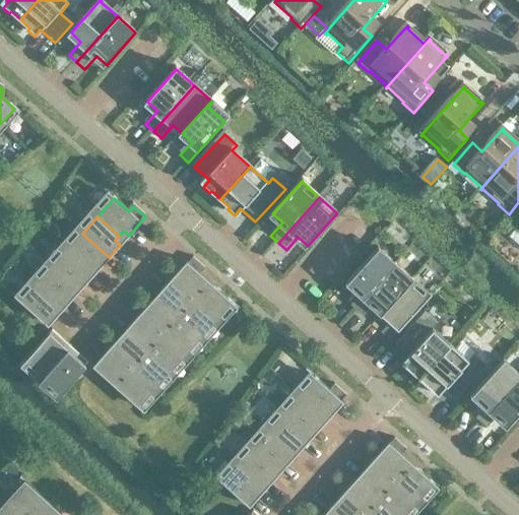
[(109,257),(82,234),(66,251),(88,269),(92,265),(98,270),(109,257)]
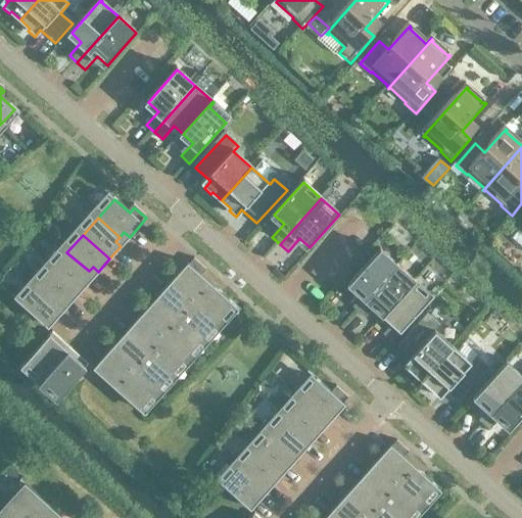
[(349,307),(358,313),(398,268),(380,251),(351,284),(362,293),(349,307)]
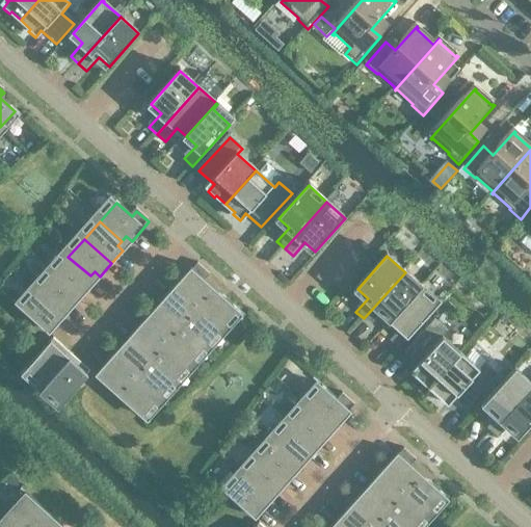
[(85,281),(90,275),(68,257),(52,274),(80,298),(91,286),(85,281)]
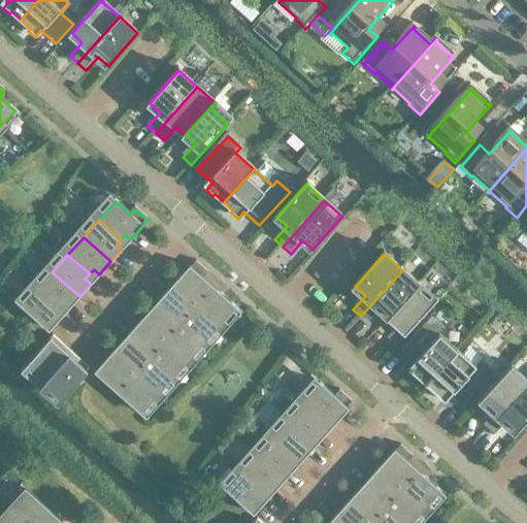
[(140,416),(235,311),(236,309),(203,281),(208,274),(197,264),(177,286),(182,290),(174,298),(170,295),(151,317),(155,321),(143,333),(139,330),(119,352),(124,356),(111,368),(107,364),(96,376),(140,416)]
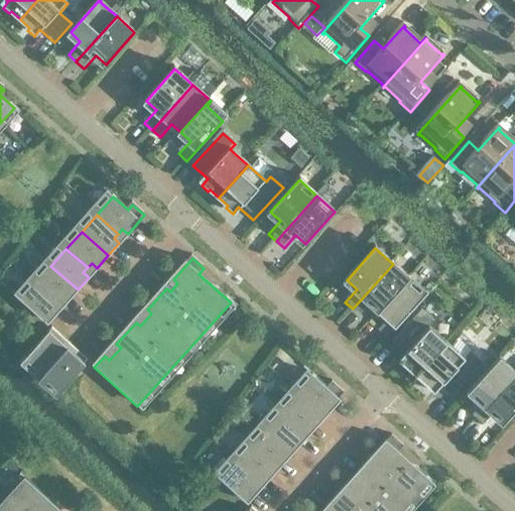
[(393,264),(353,308),(360,315),(372,303),(381,311),(410,279),(393,264)]
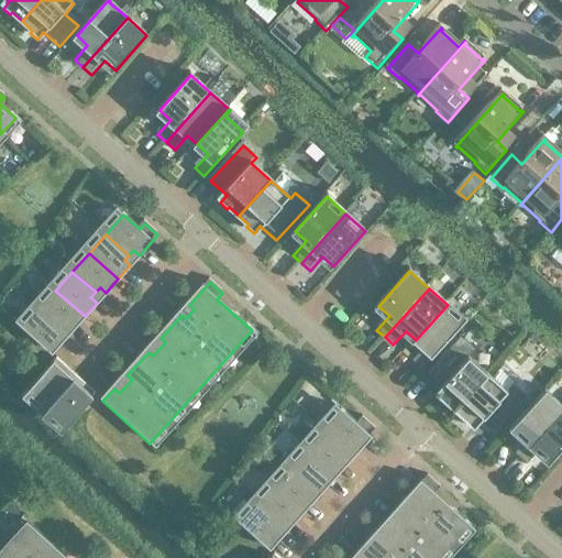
[(85,316),(55,291),(39,309),(62,329),(67,325),(73,330),(85,316)]
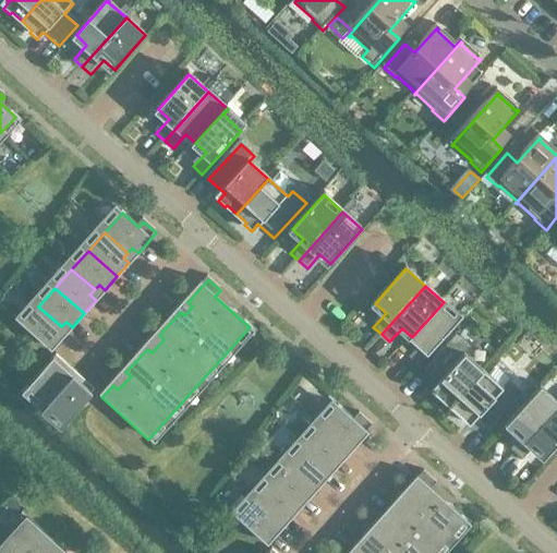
[(444,302),(412,337),(422,346),(410,360),(419,368),(462,320),(444,302)]
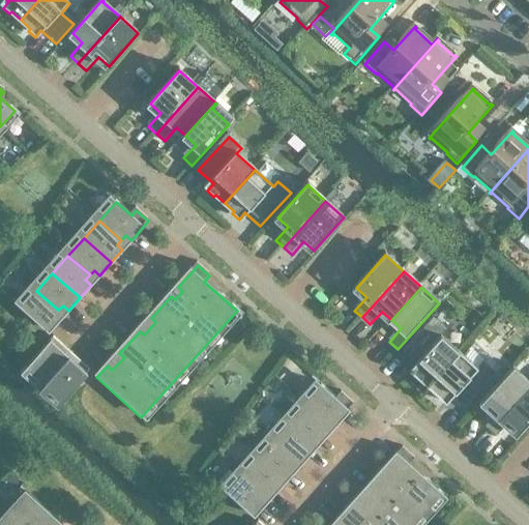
[(58,310),(36,291),(20,309),(48,333),(59,320),(54,315),(58,310)]
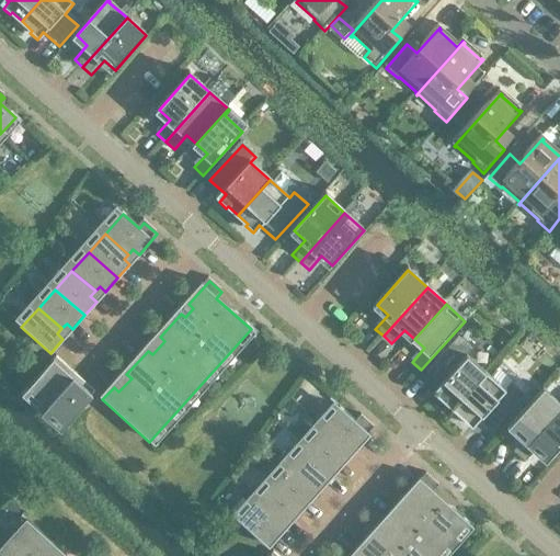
[(445,401),(455,410),(487,375),(467,358),(472,352),(459,340),(427,375),(443,390),(436,397),(443,404),(445,401)]
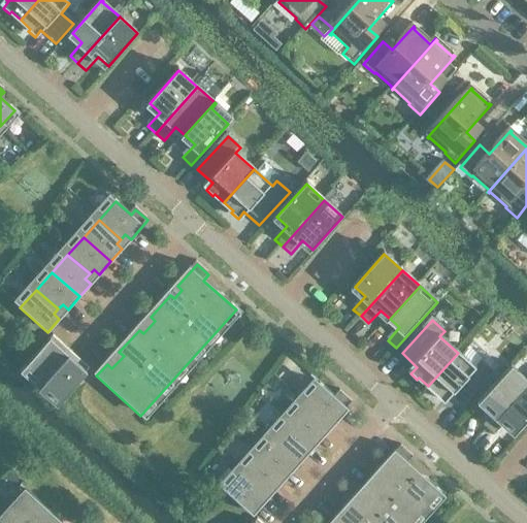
[(71,354),(54,338),(26,369),(43,385),(71,354)]
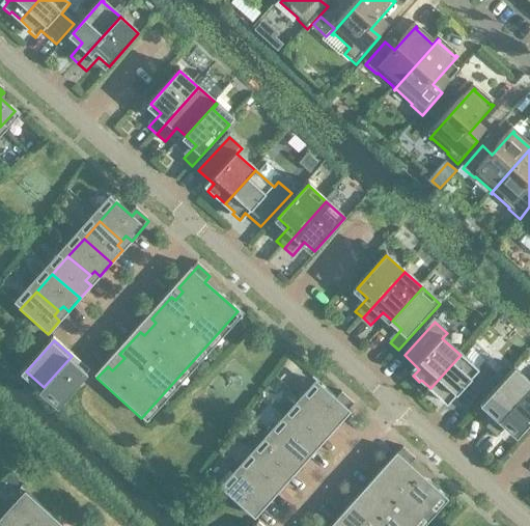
[(461,355),(430,388),(440,396),(439,398),(445,405),(451,397),(466,411),(497,378),(484,366),(479,371),(461,355)]
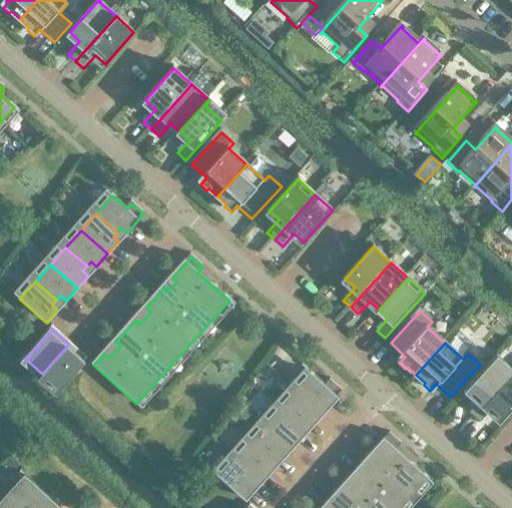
[(88,361),(69,344),(42,374),(61,391),(88,361)]
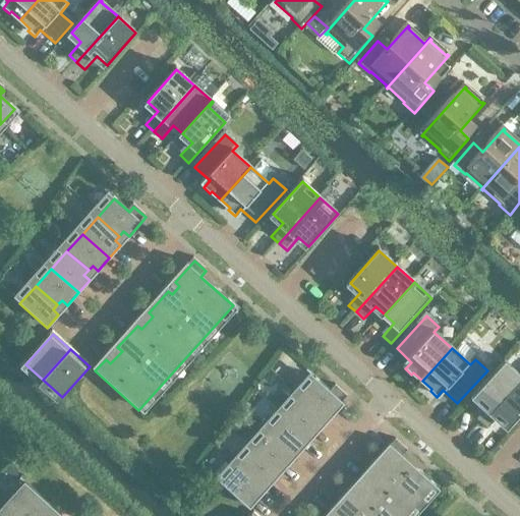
[(473,417),(481,424),(519,381),(519,377),(504,362),(475,395),(484,404),(473,417)]
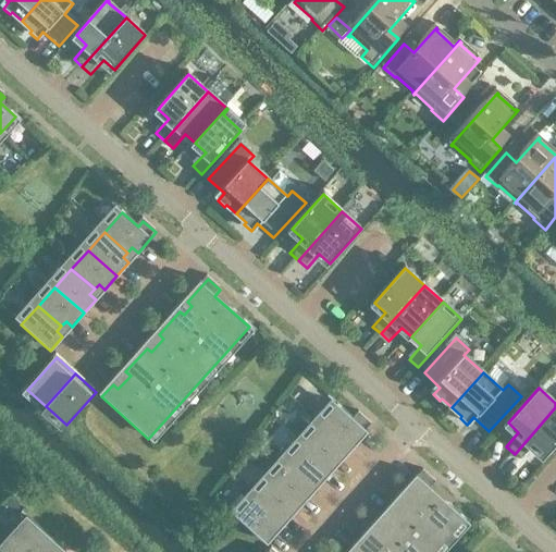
[(354,420),(337,406),(320,426),(343,446),(348,441),(354,446),(372,426),(359,415),(354,420)]
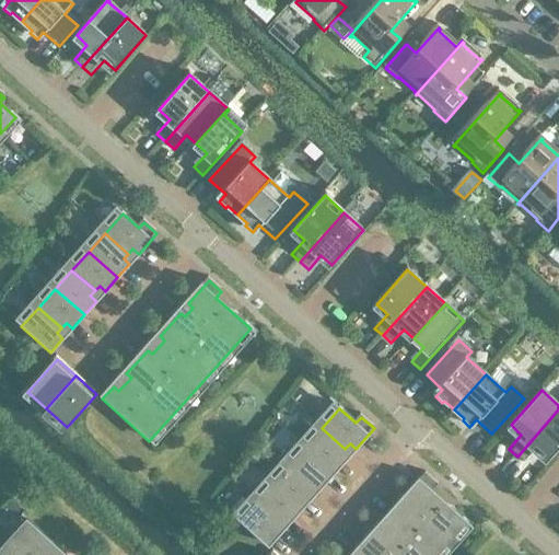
[(558,409),(517,457),(525,464),(538,450),(549,460),(558,448),(558,409)]
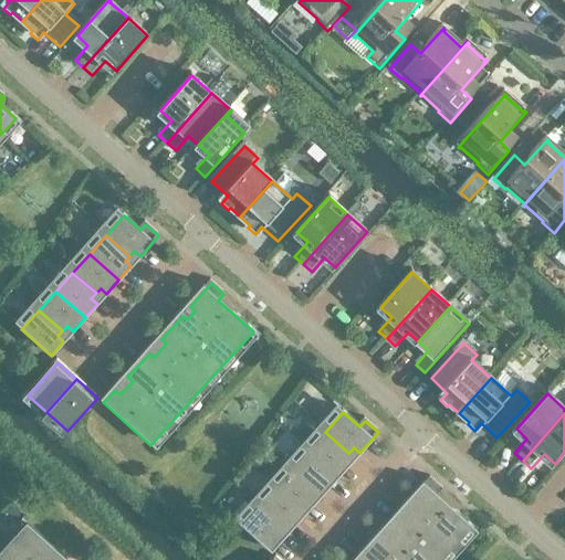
[(348,453),(325,432),(309,451),(338,477),(351,463),(344,457),(348,453)]
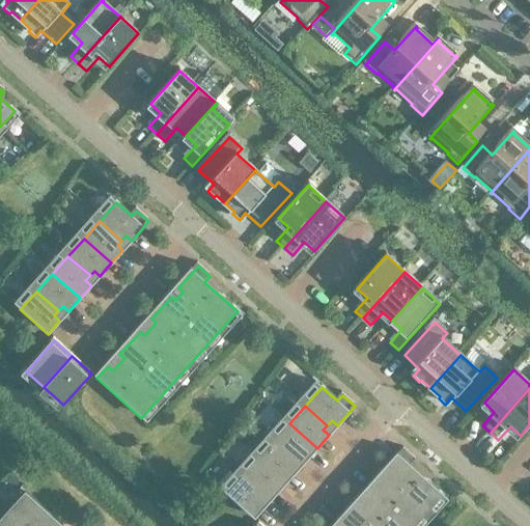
[(317,448),(289,423),(274,441),(296,461),(300,455),(306,461),(317,448)]
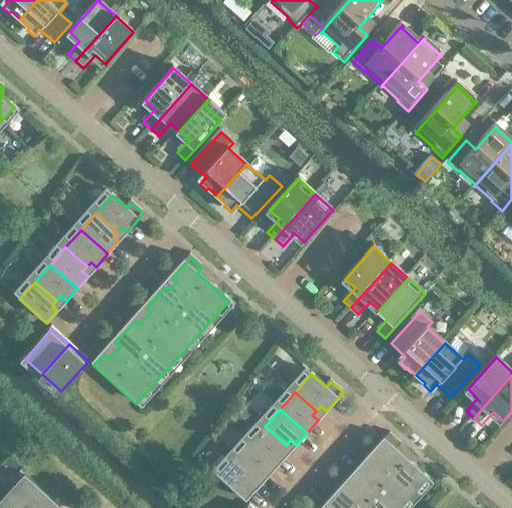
[(286,445),(265,426),(249,443),(276,466),(287,454),(282,449),(286,445)]
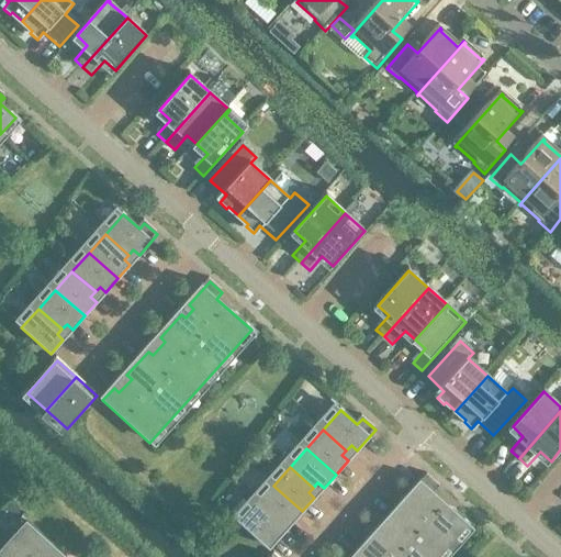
[(383,537),(370,552),(366,546),(356,556),(441,556),(470,525),(435,494),(440,489),(427,477),(407,500),(412,504),(404,514),(399,509),(378,533),(383,537)]
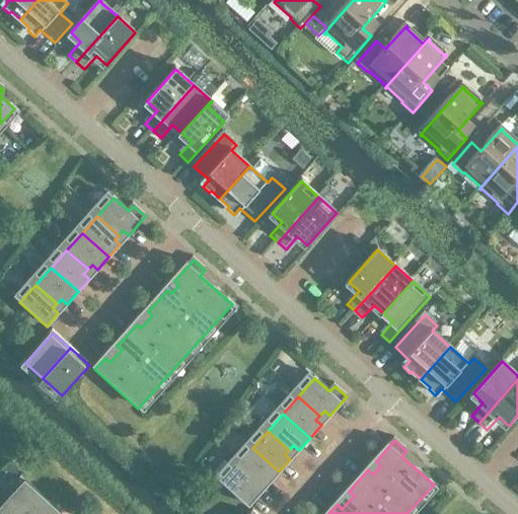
[(279,471),(252,448),(236,465),(257,485),(263,480),(268,485),(279,471)]
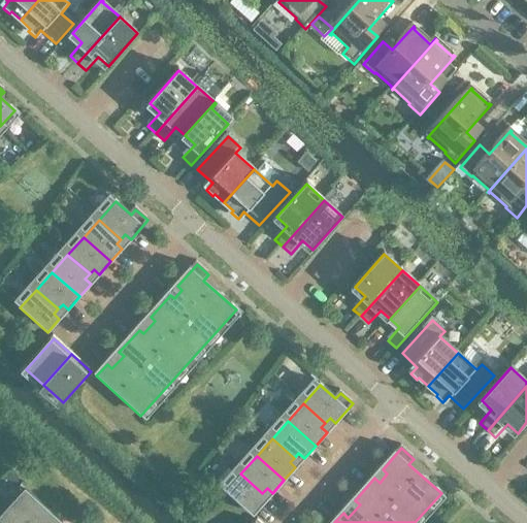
[(262,493),(240,474),(224,491),(252,516),(263,502),(258,497),(262,493)]
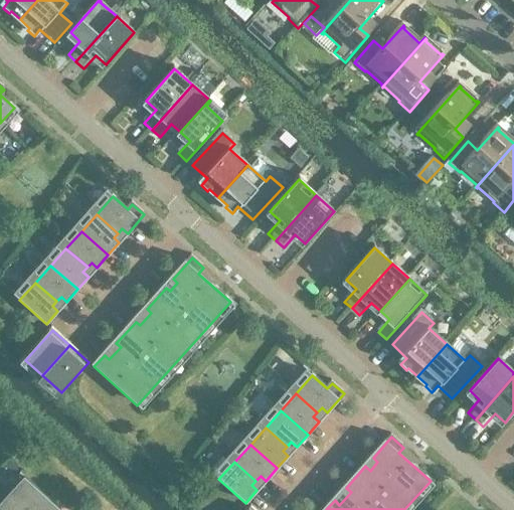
[(25,480),(9,498),(23,509),(51,509),(54,506),(25,480)]
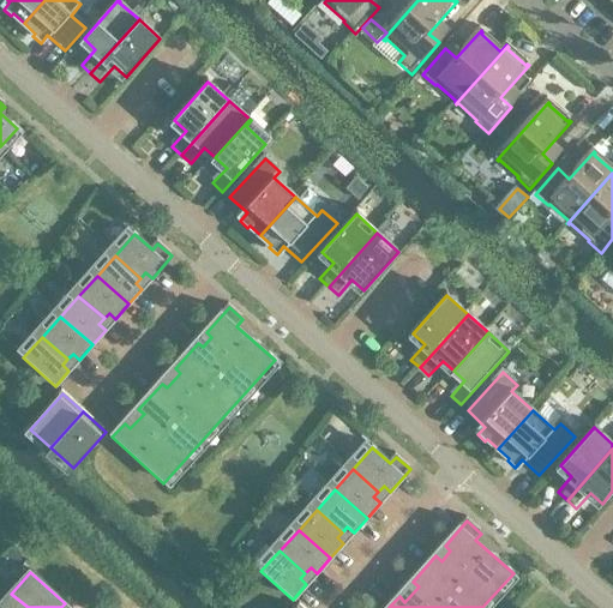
[(28,607),(11,594),(0,606),(0,607),(28,607)]
